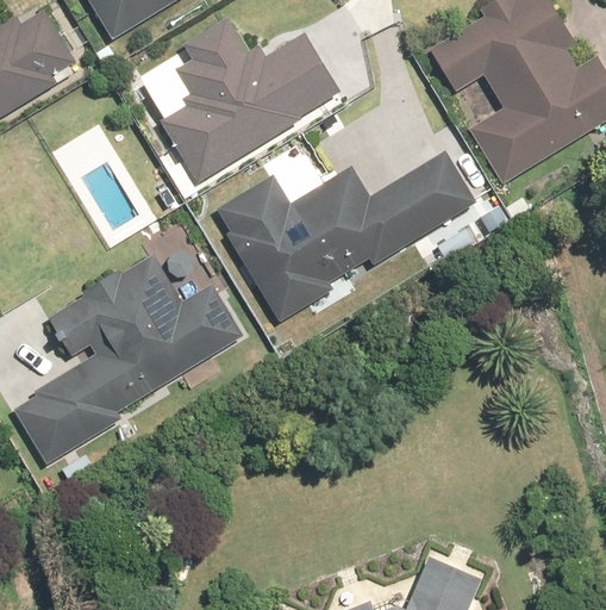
[(89,0),(113,38),(176,0),(89,0)]
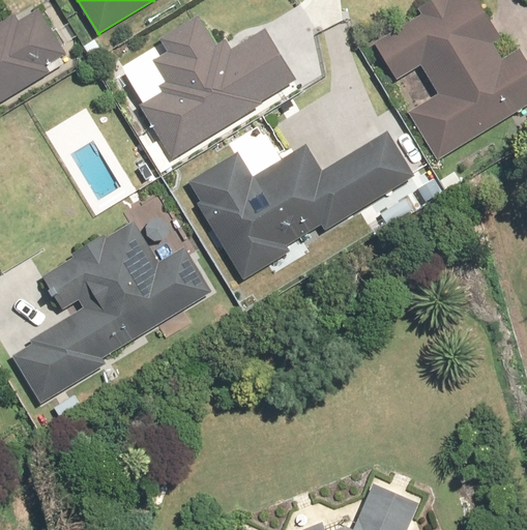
[(438,163),(526,107),(526,64),(518,51),(503,60),(495,47),(501,42),(475,0),(434,0),(417,10),(421,19),(374,47),(396,83),(421,67),(440,96),(409,116),(438,163)]
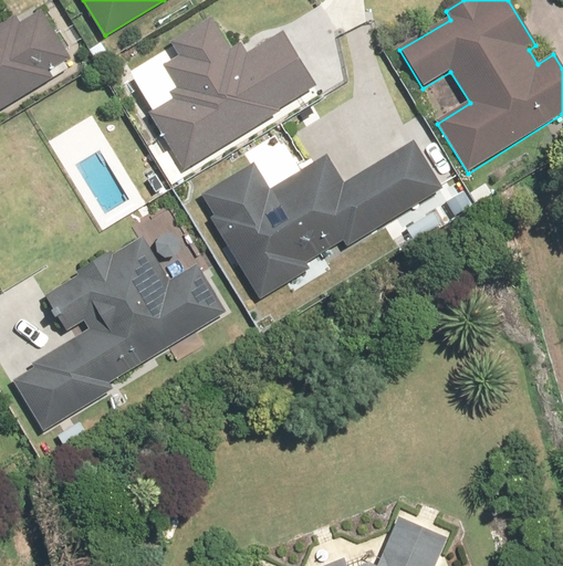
[(0,111),(52,82),(47,72),(68,60),(42,13),(22,24),(17,17),(0,25),(0,111)]
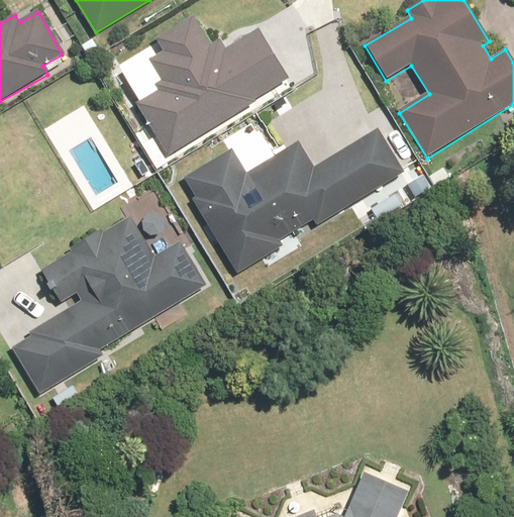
[(252,100),(290,80),(261,29),(222,52),(217,40),(208,45),(193,21),(156,42),(161,53),(123,74),(169,154),(254,104),(252,100)]
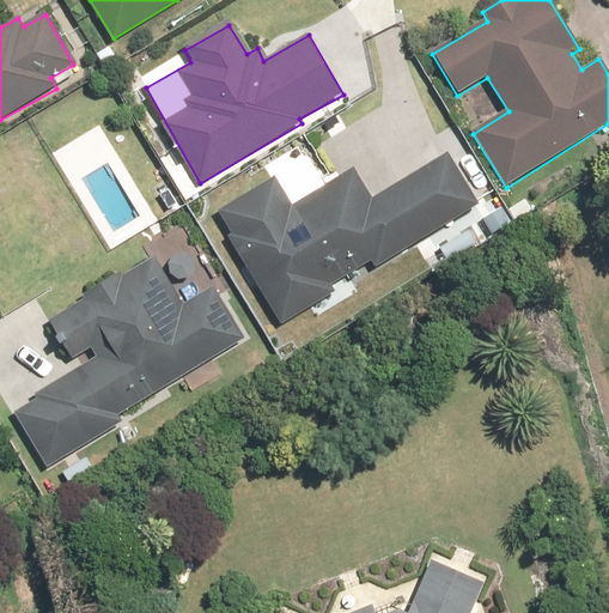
[(480,208),(450,158),(375,200),(358,171),(326,189),(308,158),(220,207),(235,232),(227,236),(278,323),(330,293),(327,287),(373,261),(377,266),(480,208)]
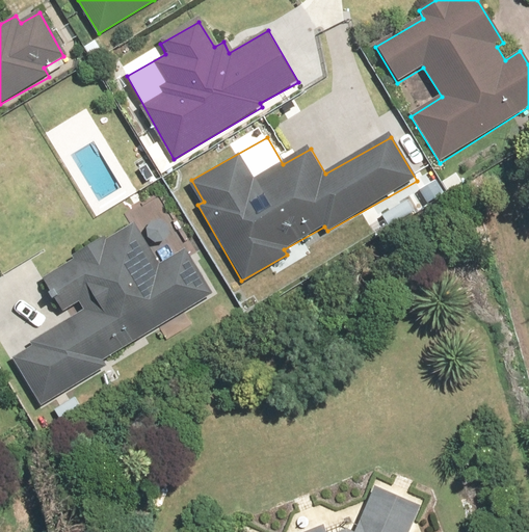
[(104,361),(162,324),(170,340),(195,324),(187,310),(212,293),(186,250),(160,267),(133,223),(110,237),(107,231),(70,254),(74,260),(43,280),(63,312),(79,302),(82,309),(27,343),(29,348),(14,357),(42,403),(106,364),(104,361)]
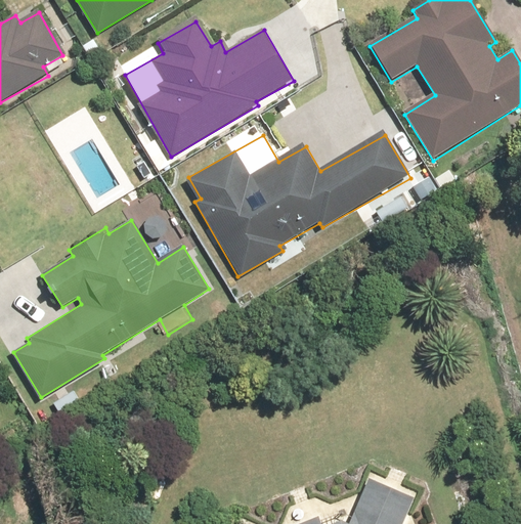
[(404,523),(417,499),(371,478),(350,520),(339,523),(324,523),(321,517),(304,523),(251,523),(235,517),(231,523),(404,523)]
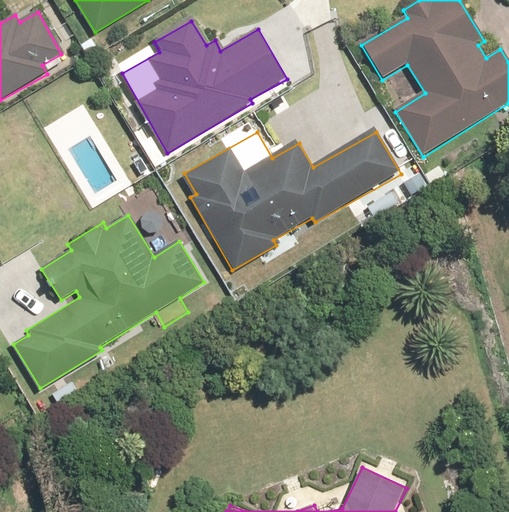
All buildings are outlined.
